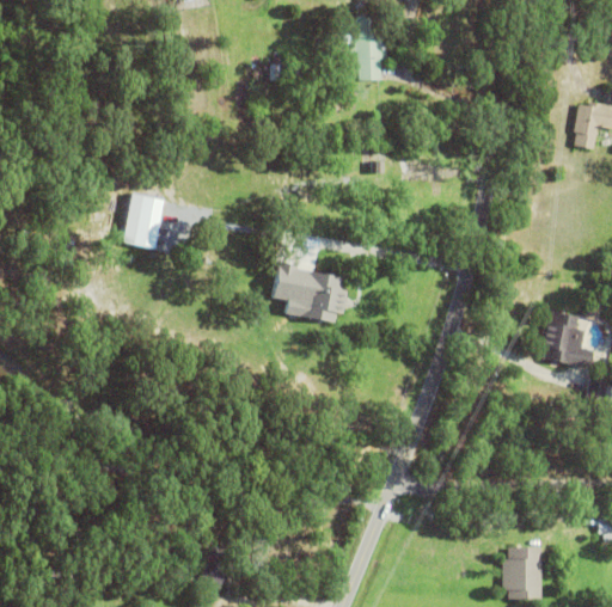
[(380,57),(380,78),(357,79),(356,59),(356,50),(349,50),(348,23),(355,23),(355,17),(384,16),(386,57),(380,57)]
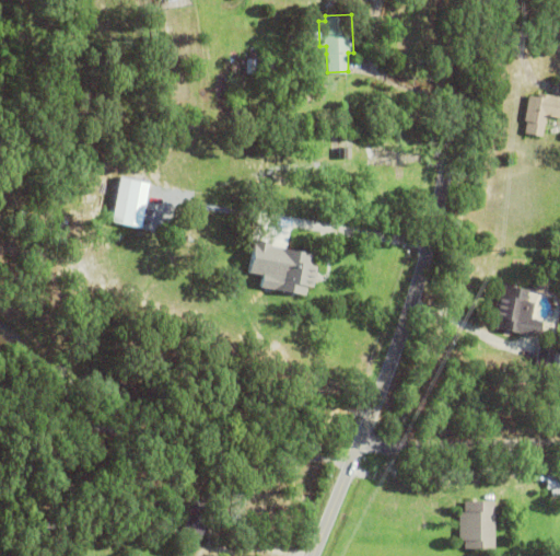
[(263,72),(263,60),(272,60),(271,72),(263,72)]
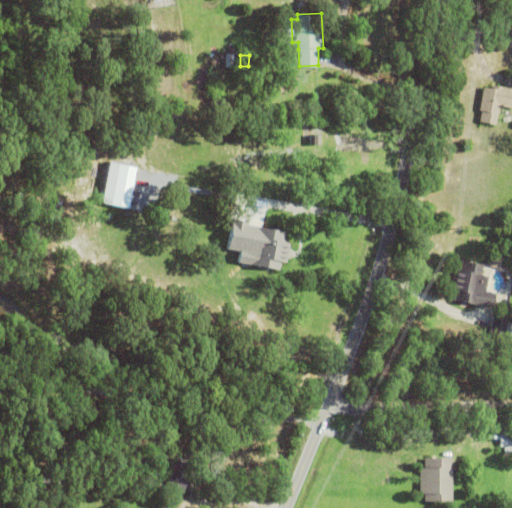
[(480,121),(482,110),(480,109),(484,86),(492,88),(493,84),(511,87),(511,107),(500,105),(496,124),(480,121)]
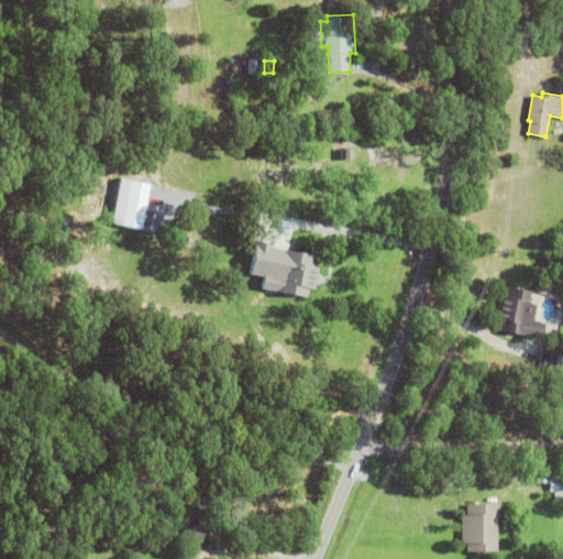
[(333,142),(333,133),(342,133),(342,142),(333,142)]
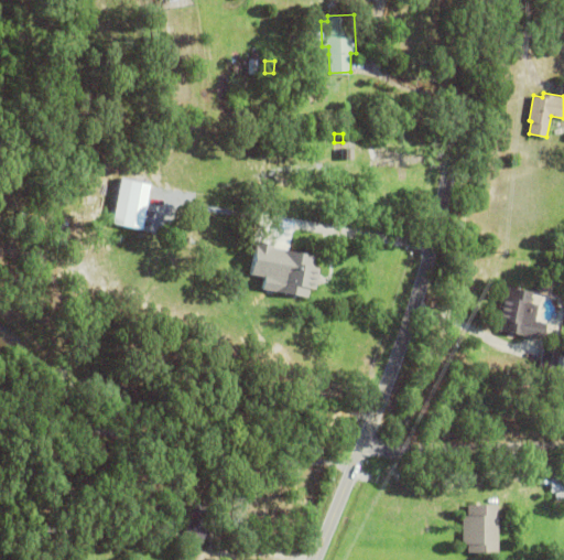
[(343,148),(354,148),(354,160),(343,160),(343,148)]
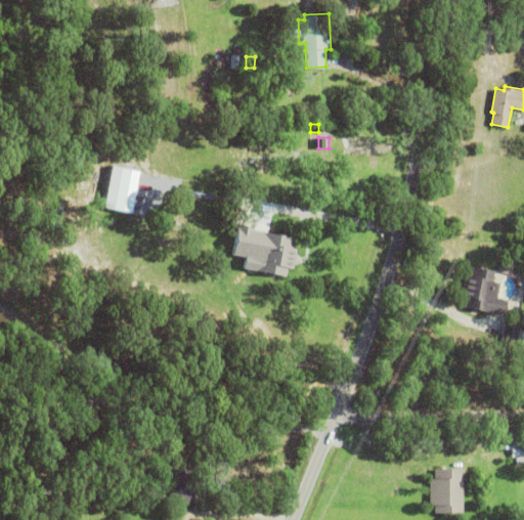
[(134,209),(143,167),(116,161),(106,203),(134,209)]
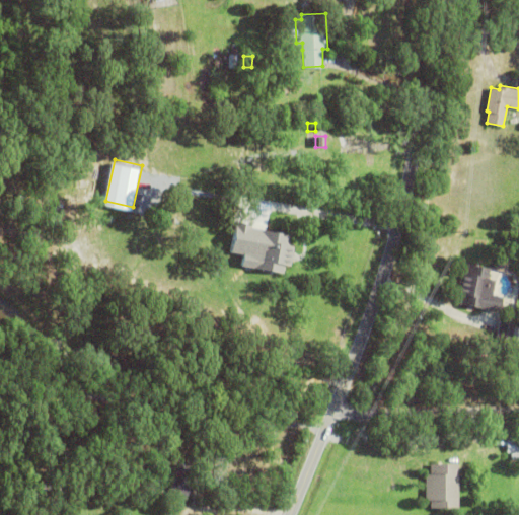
[(284,267),(283,274),(252,269),(254,259),(246,256),(249,243),(246,243),(249,227),(290,234),(290,246),(294,246),(290,267),(284,267)]
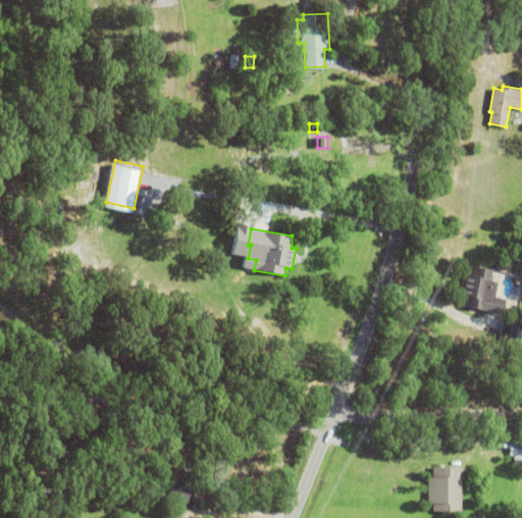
[(511,268),(513,256),(503,254),(501,266),(511,268)]
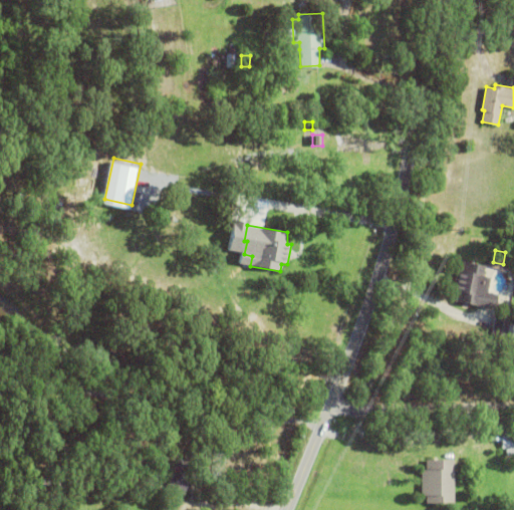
[(491,278),(488,293),(498,295),(495,309),(456,301),(458,292),(453,291),(457,270),(463,271),(464,262),(485,266),(483,276),(491,278)]
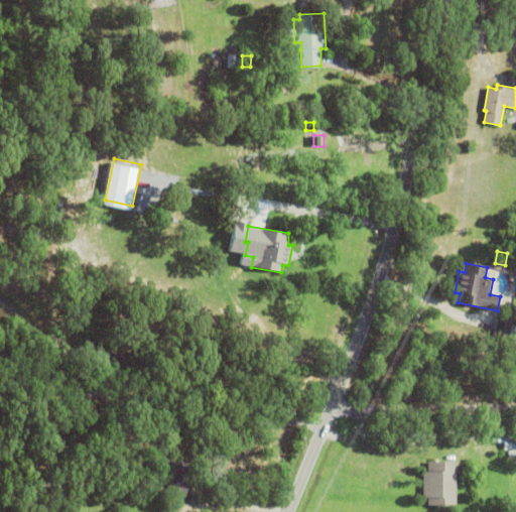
[(494,336),(498,315),(511,318),(508,338),(494,336)]
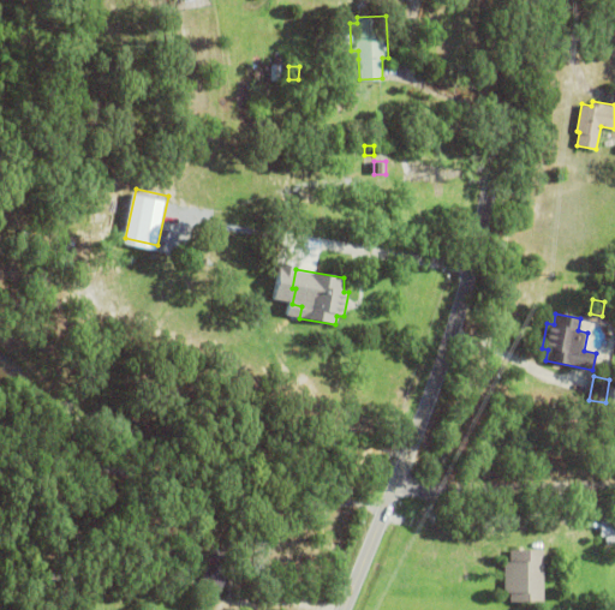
[(315,492),(316,485),(334,489),(333,496),(315,492)]
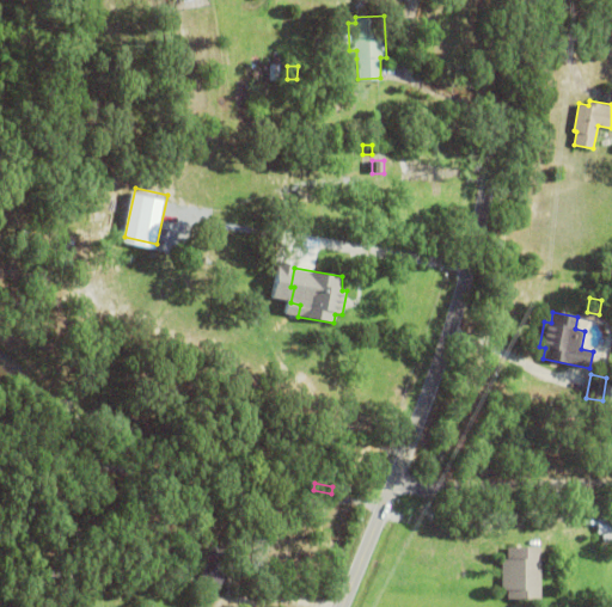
[(611,541),(604,541),(604,533),(598,533),(598,516),(611,516),(611,509),(611,541)]
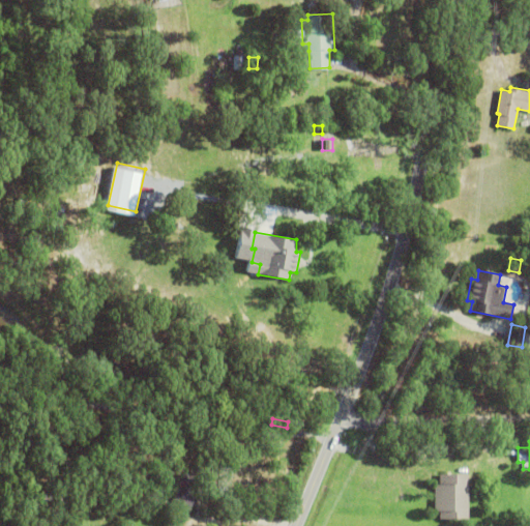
[(182,465),(183,453),(190,454),(188,466),(182,465)]
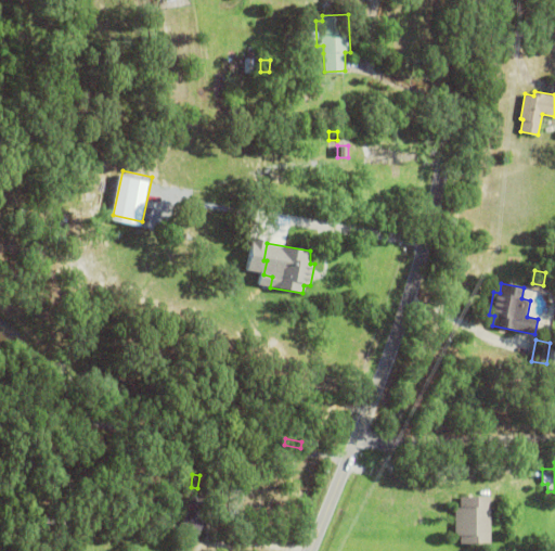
[(461,545),(461,536),(455,536),(455,508),(460,508),(460,496),(490,496),(491,543),(461,545)]
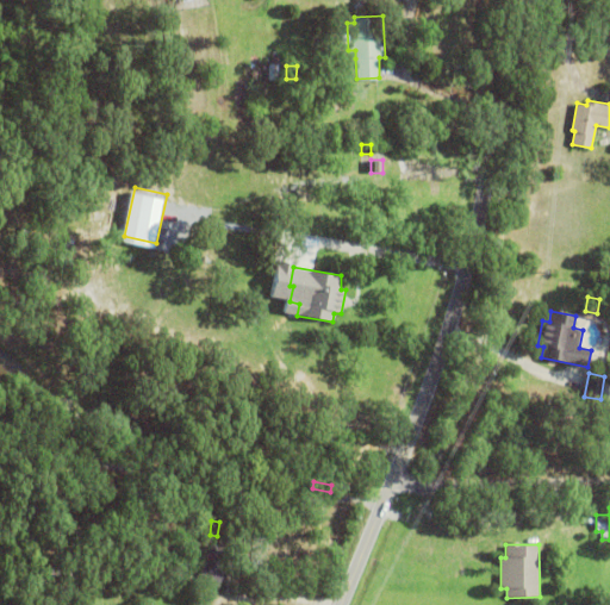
[(43,567),(50,559),(61,567),(54,575),(43,567)]
